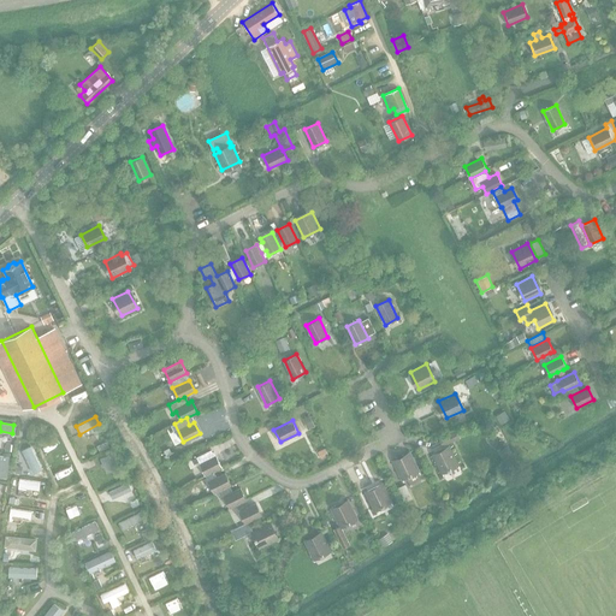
[(439,440),(442,446),(458,439),(455,433),(439,440)]
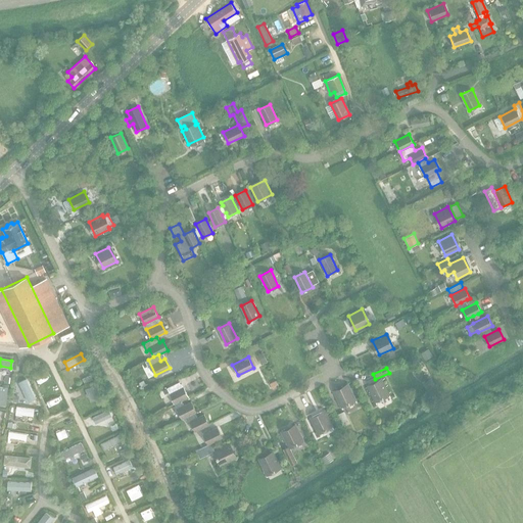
[(367,387),(374,400),(388,393),(381,380),(367,387)]
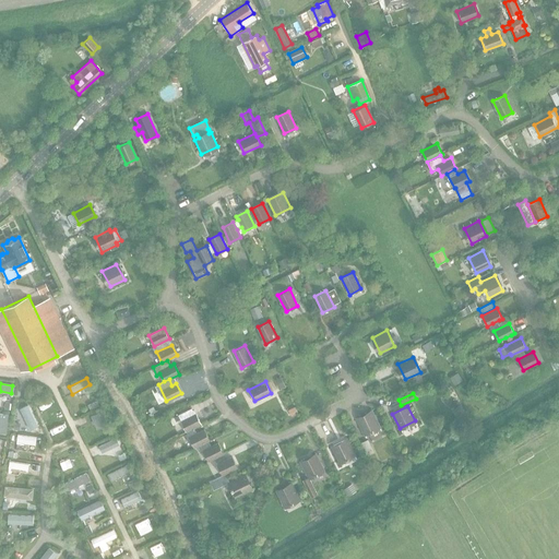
[(186,431),(193,428),(201,424),(197,414),(193,407),(169,419),(173,426),(181,421),(186,431)]
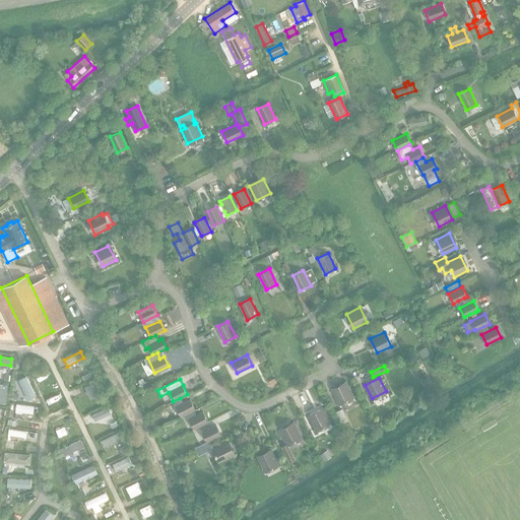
[(44,383),(54,403),(60,400),(50,380),(44,383)]
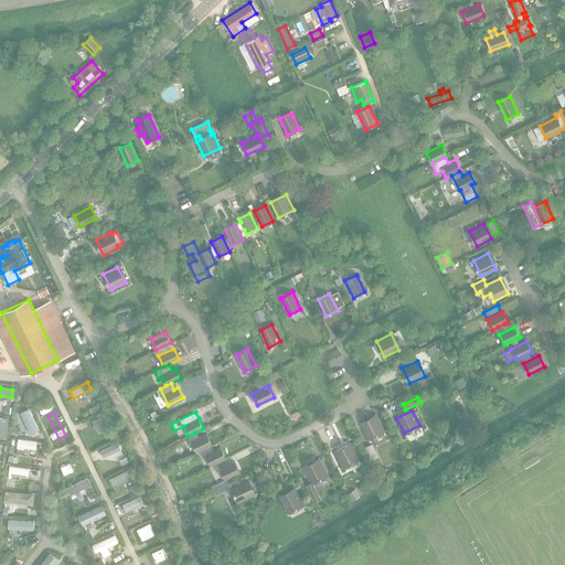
[(39,432),(31,414),(24,416),(30,427),(27,428),(29,433),(32,430),(33,434),(39,432)]
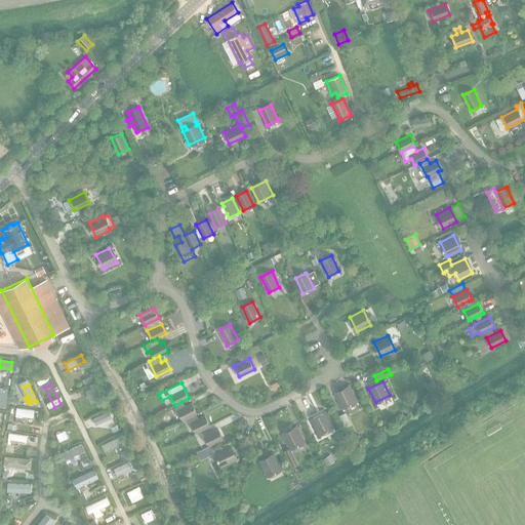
[(82,399),(97,391),(94,385),(79,392),(82,399)]
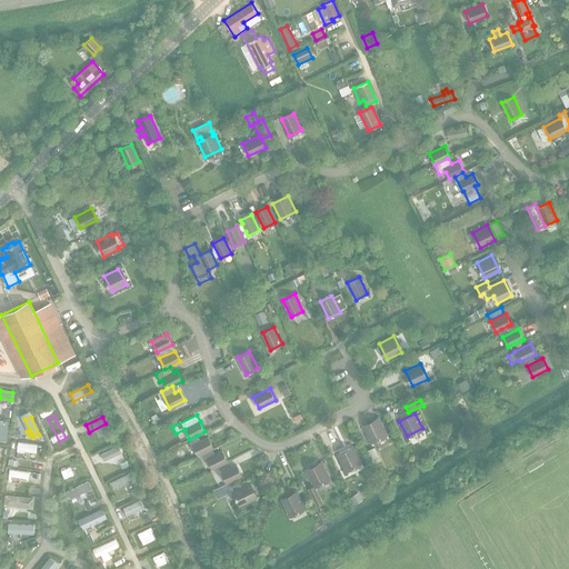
[(362,427),(370,441),(386,435),(378,419),(362,427)]
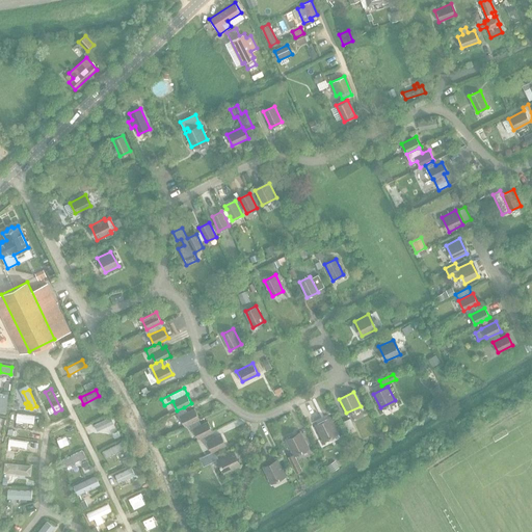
[(185,426),(190,424),(197,420),(200,419),(194,409),(187,413),(184,407),(177,410),(185,426)]
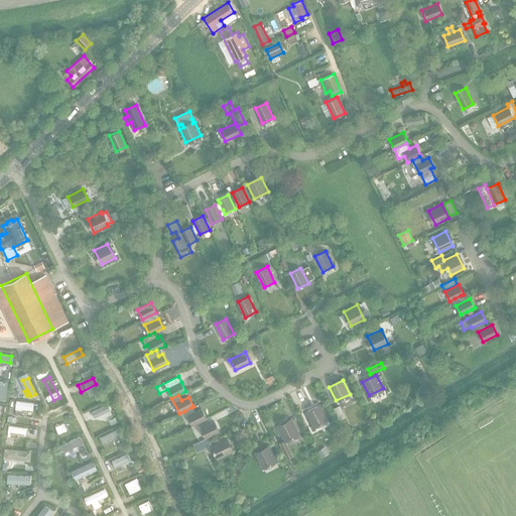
[(15,408),(32,410),(33,403),(16,401),(15,408)]
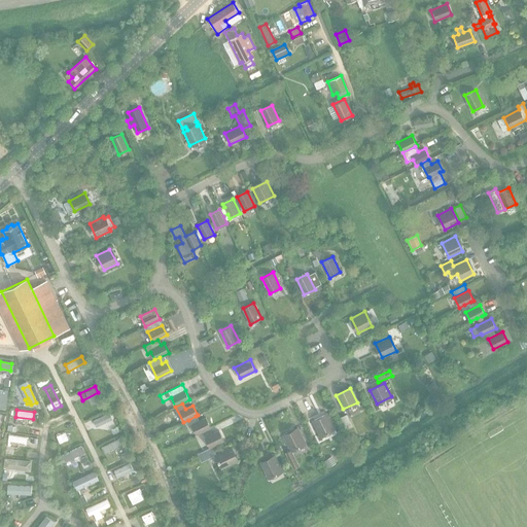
[(97,427),(110,421),(107,414),(94,421),(97,427)]
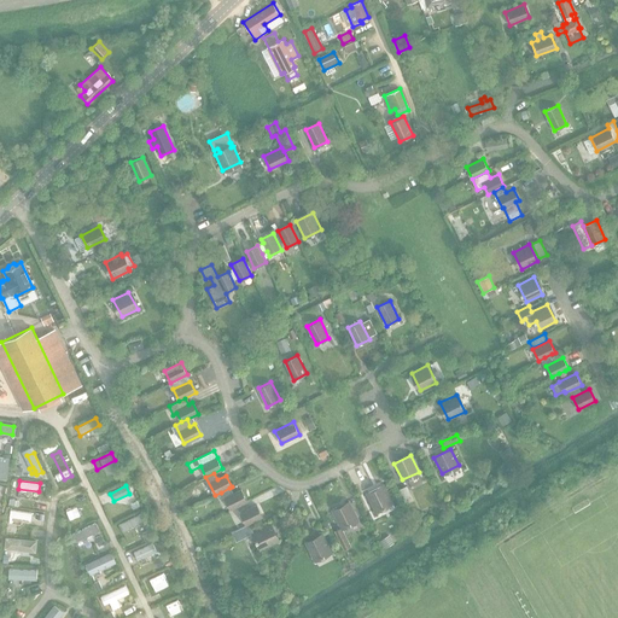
[(398,489),(406,503),(413,500),(406,485),(398,489)]
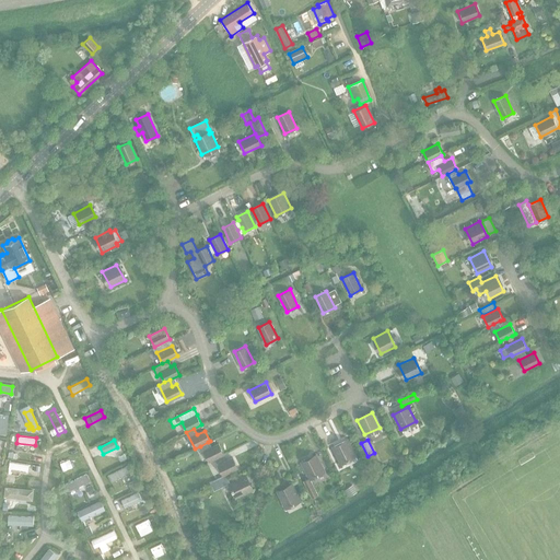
[(333,448),(340,463),(356,455),(348,441),(333,448)]
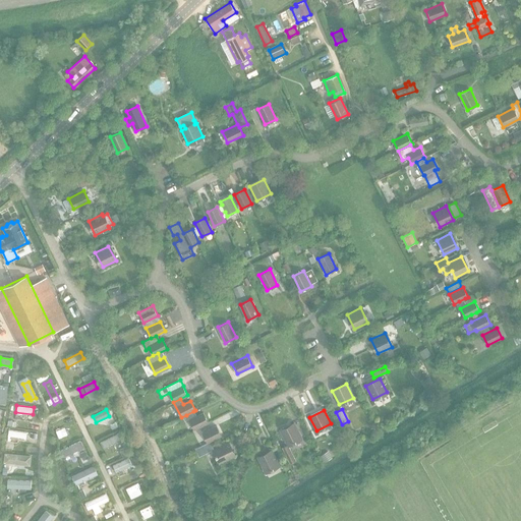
[(193,411),(186,415),(194,429),(209,423),(204,413),(196,416),(193,411)]
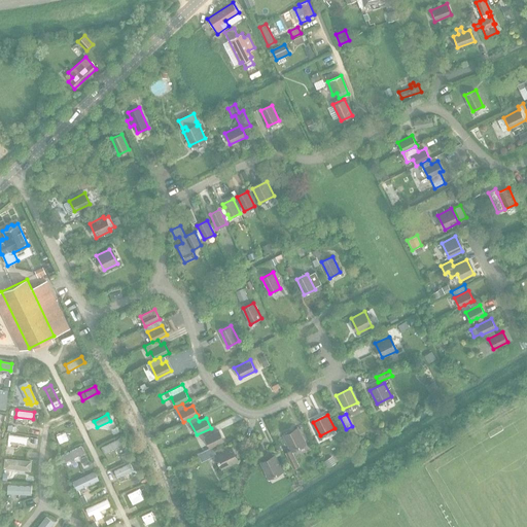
[(59,432),(71,426),(68,421),(56,426),(59,432)]
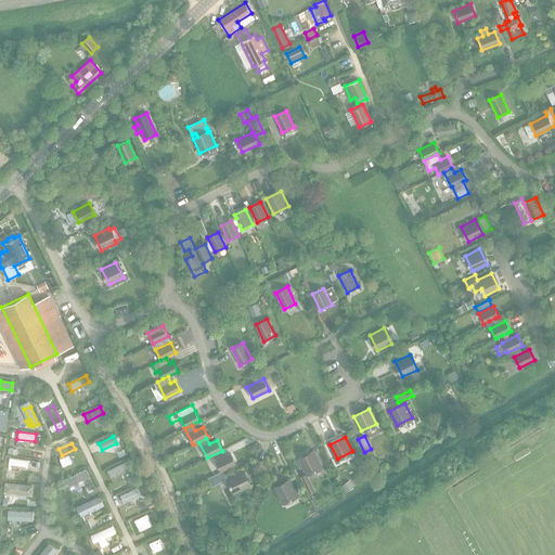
[(299,460),(306,474),(321,466),(313,452),(299,460)]
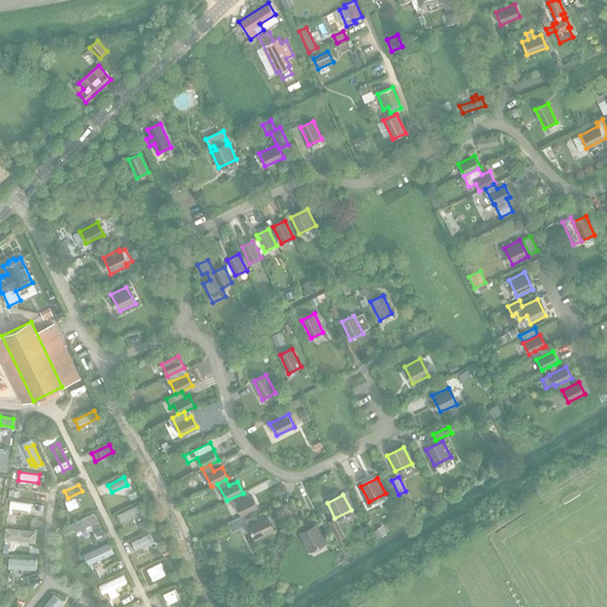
[(236,504),(242,516),(257,508),(253,497),(236,504)]
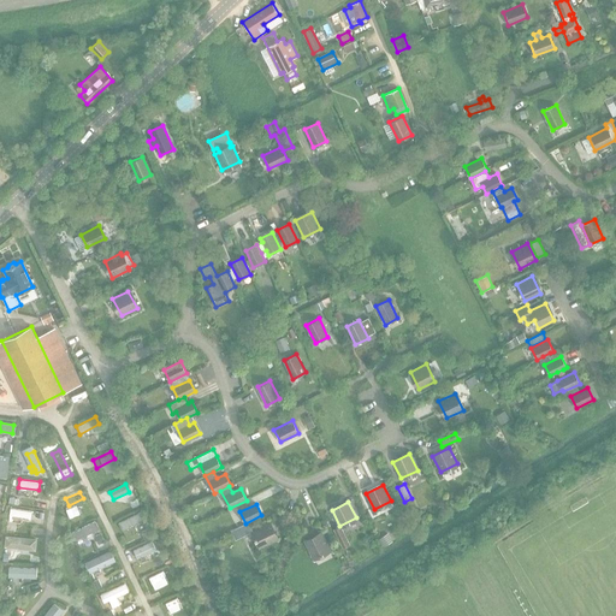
[(10,515),(30,519),(31,511),(10,508),(10,515)]
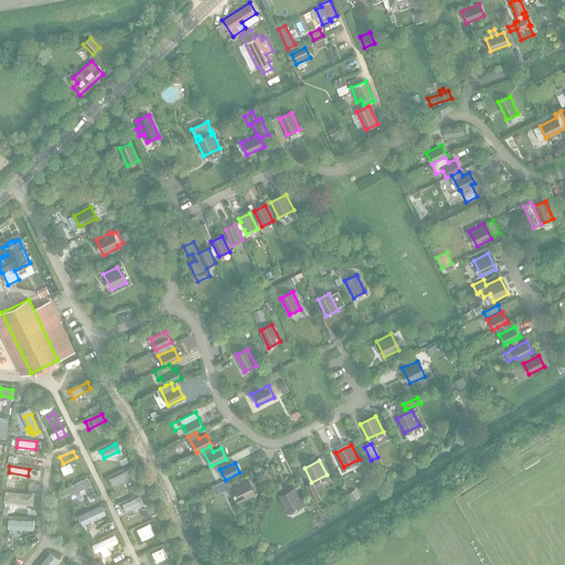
[(112,487),(131,477),(128,469),(108,479),(112,487)]
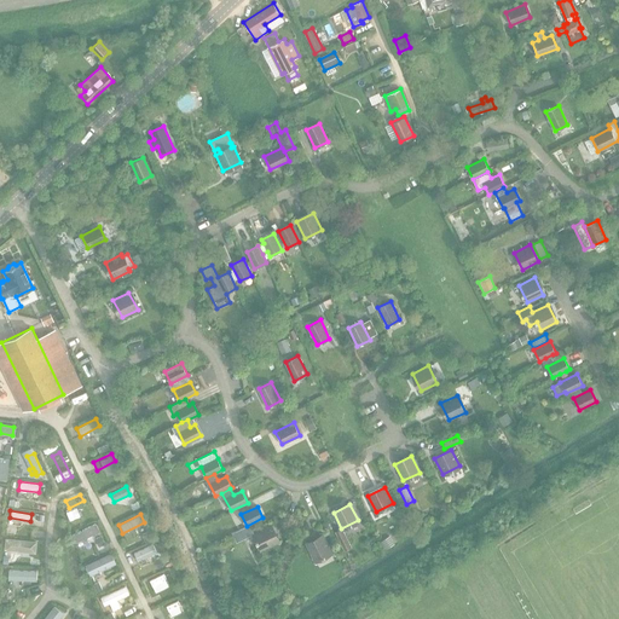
[(76,543),(99,531),(96,524),(71,534),(76,543)]
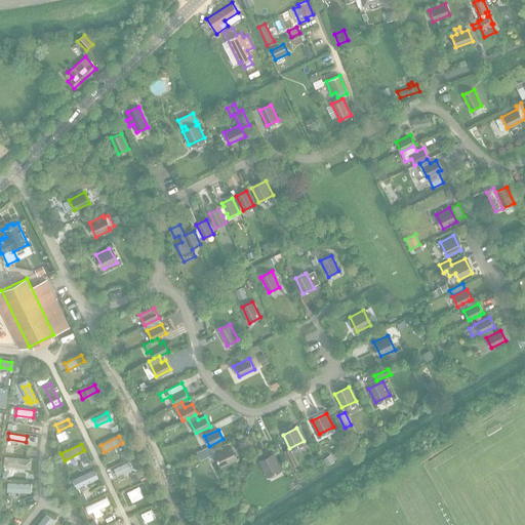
[(214,452),(221,467),(236,459),(229,445),(214,452)]
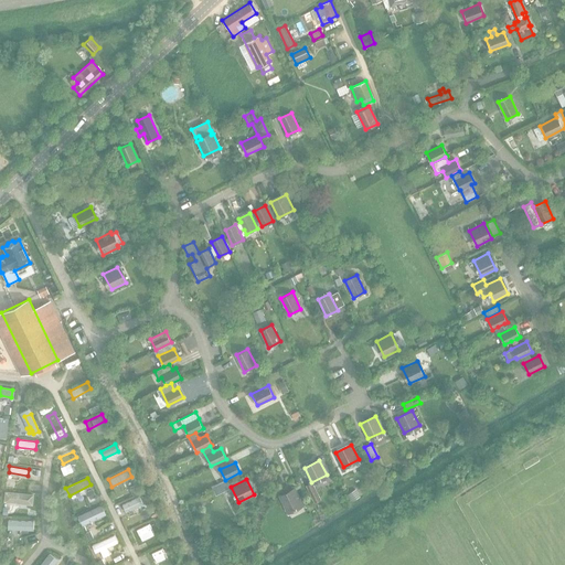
[(306,486),(313,501),(319,499),(311,482),(306,486)]
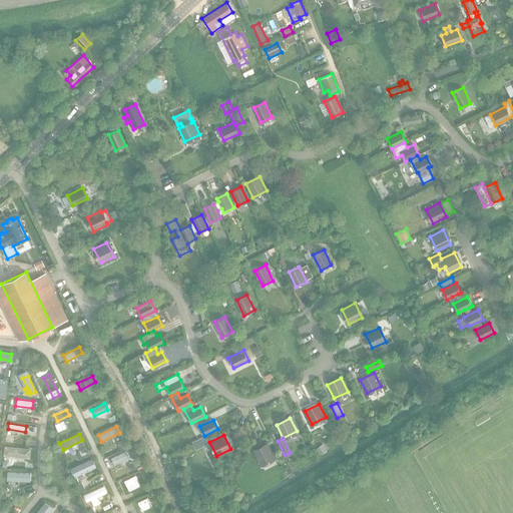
[(121,450),(126,447),(123,440),(117,443),(121,450)]
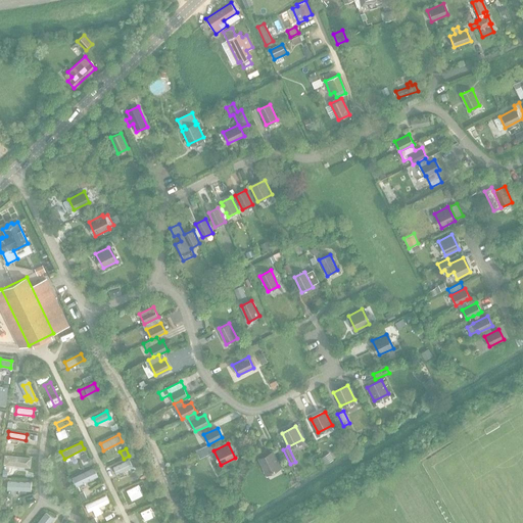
[(258,461),(266,474),(280,467),(273,454),(258,461)]
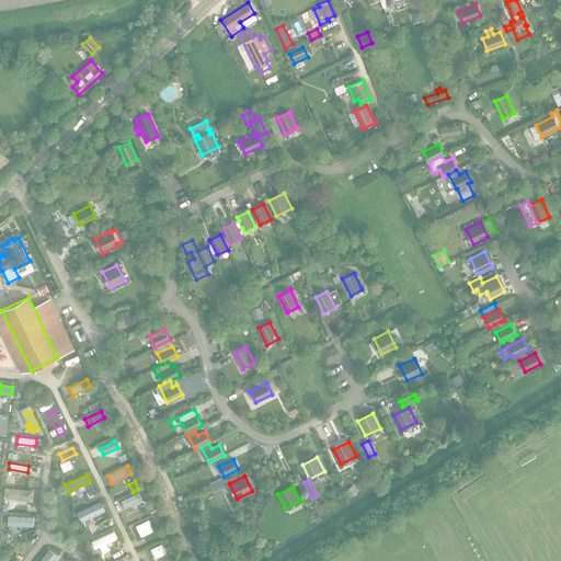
[(3,499),(32,501),(33,490),(4,488),(3,499)]
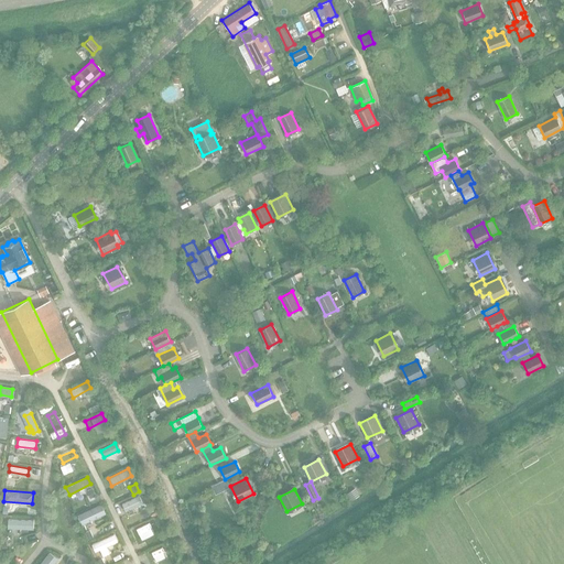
[(121,510),(142,501),(139,494),(118,503),(121,510)]
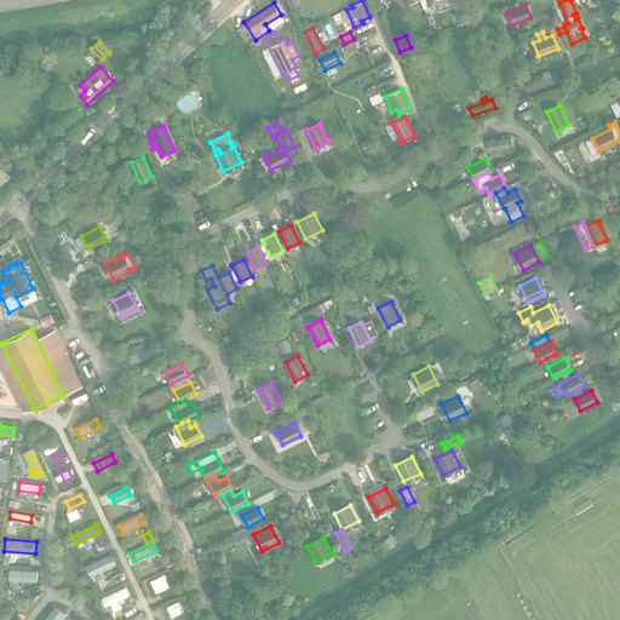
[(91,577),(116,564),(112,554),(85,566),(91,577)]
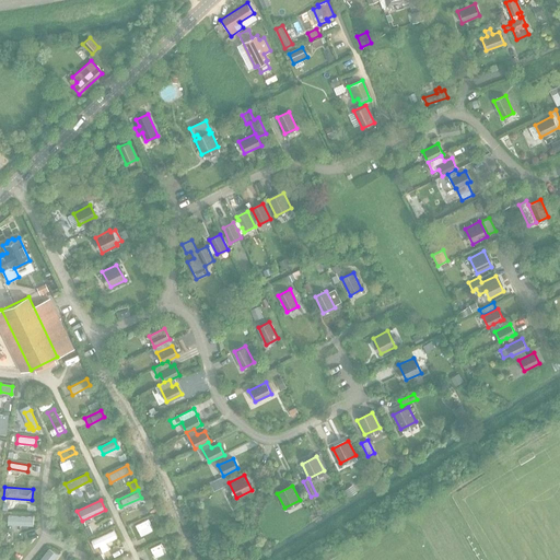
[(137,528),(150,522),(147,516),(133,523),(137,528)]
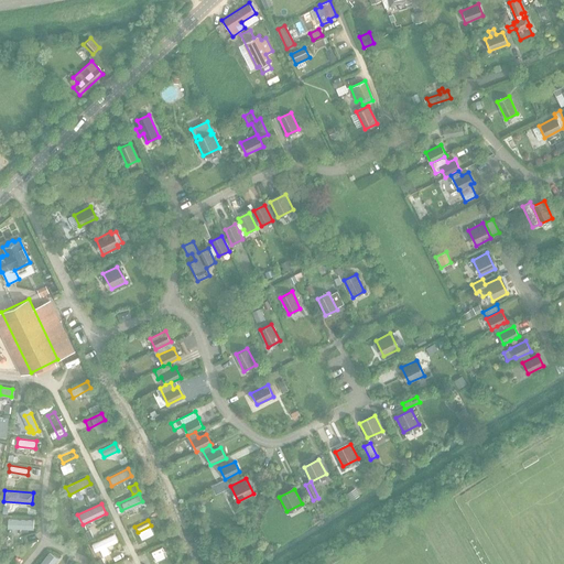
[(95,552),(117,541),(114,534),(91,544),(95,552)]
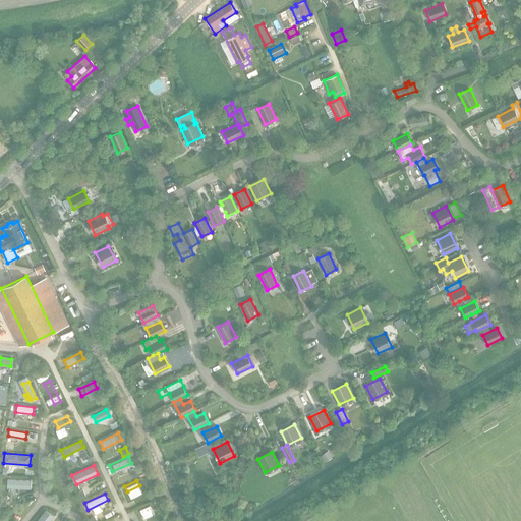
[(151,503),(134,510),(137,516),(145,513),(146,513),(150,511),(150,510),(153,509),(151,503)]
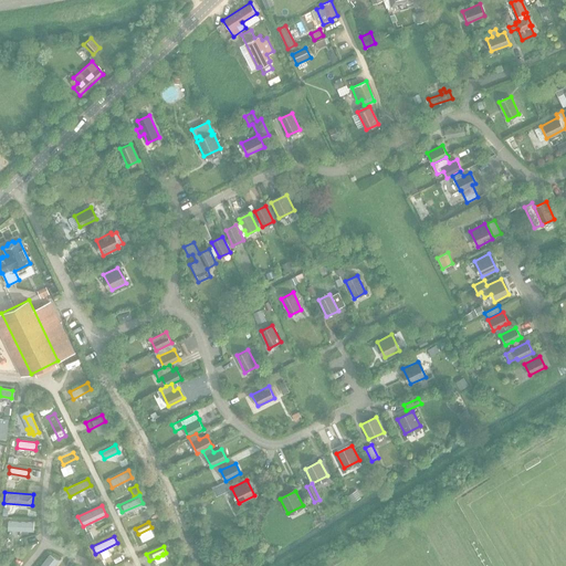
[(53,565),(58,561),(50,554),(39,565),(53,565)]
